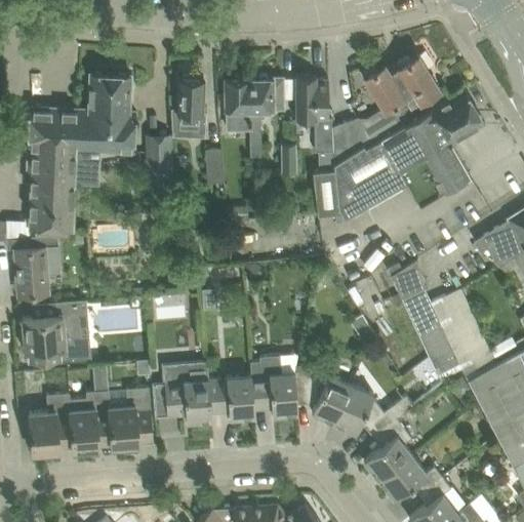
[(358,120),(344,125),(348,155),(363,146),(364,148),(446,101),(416,53),(415,53),(416,56),(410,61),(406,57),(396,64),(399,68),(393,71),(402,85),(397,88),(404,98),(385,110),(384,111),(367,120),(358,121),(358,120)]
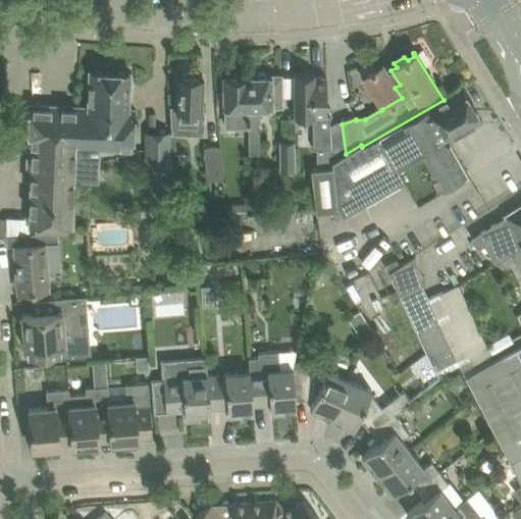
[(360,73),(382,109),(401,98),(395,88),(400,85),(391,70),(387,72),(382,64),(374,69),(370,67),(360,73)]
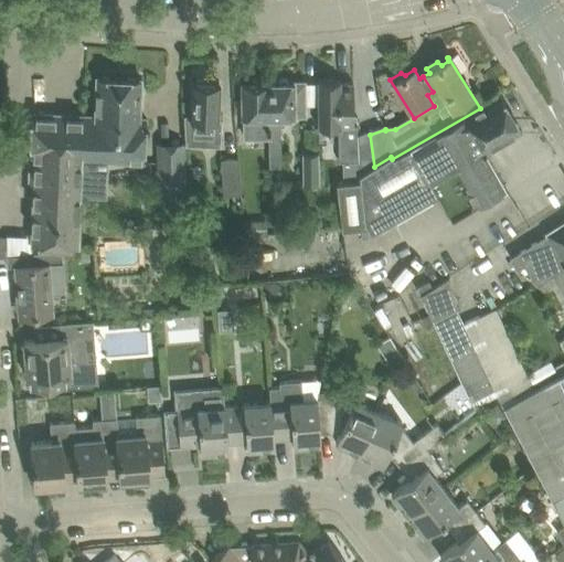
[(81,162),(80,187),(81,187),(104,188),(105,176),(97,176),(97,163),(144,166),(145,142),(146,122),(139,120),(141,81),(97,78),(96,118),(82,118),(81,162)]
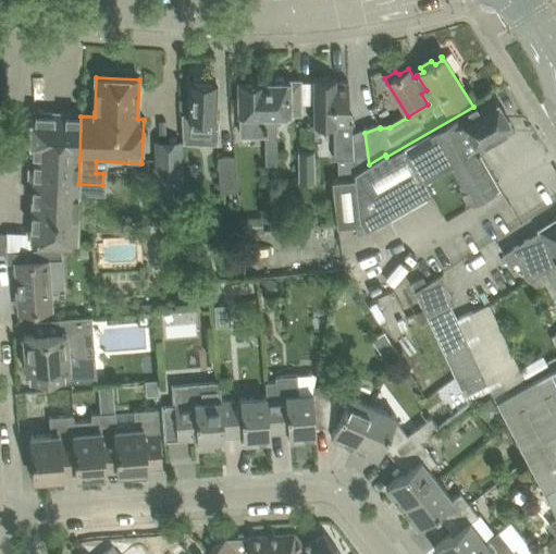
[(318,82),(312,82),(313,103),(313,127),(333,127),(333,161),(337,161),(337,182),(331,182),(334,228),(354,225),(359,225),(353,176),(353,174),(349,125),(348,125),(347,84),(335,84),(335,82),(330,81),(328,77),(320,78),(318,82)]
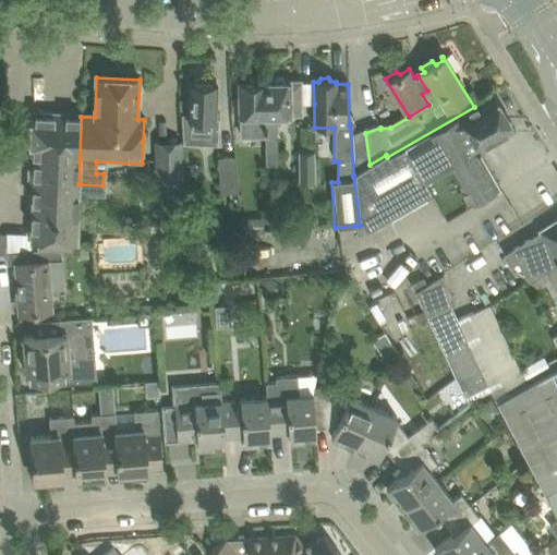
[(275,82),(264,83),(265,137),(265,139),(266,139),(266,154),(277,154),(276,117),(301,116),(301,104),(300,82),(288,83),(288,82),(283,82),(281,80),(277,80),(275,82)]
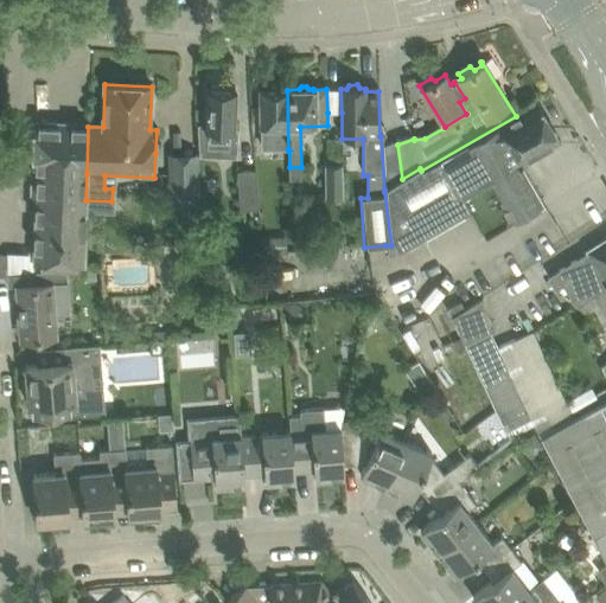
[(204,127),(197,126),(199,158),(218,159),(236,160),(237,154),(237,130),(233,129),(235,90),(221,90),(218,88),(212,88),(210,89),(206,89),(205,113),(205,121),(204,127)]
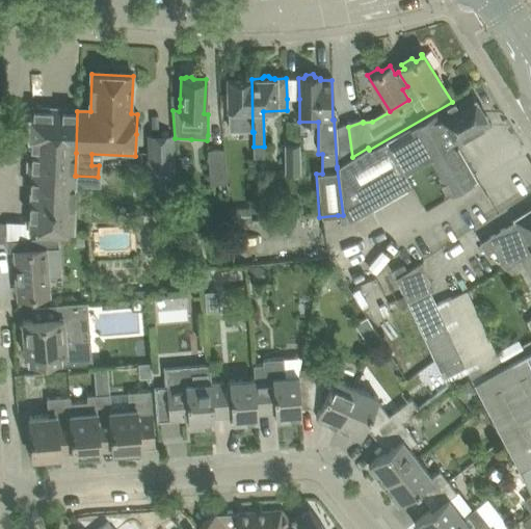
[(233,79),(229,79),(230,100),(230,112),(230,133),(241,132),(244,132),(253,132),(253,131),(251,79),(241,79),(239,77),(235,77),(233,79)]
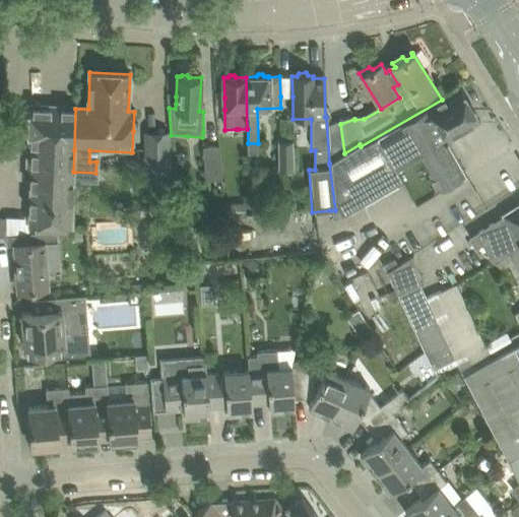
[(329,163),(335,210),(337,210),(341,217),(403,182),(415,204),(465,175),(446,142),(479,122),(459,89),(442,100),(361,146),(344,155),(344,153),(329,163)]
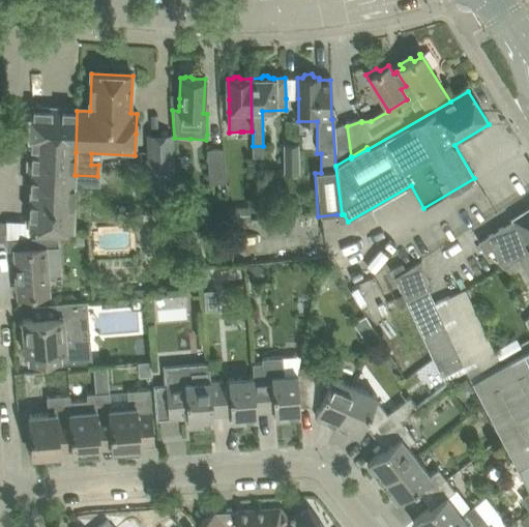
[(33,150),(29,231),(72,233),(76,175),(75,175),(76,152),(77,111),(30,108),(28,150),(33,150)]
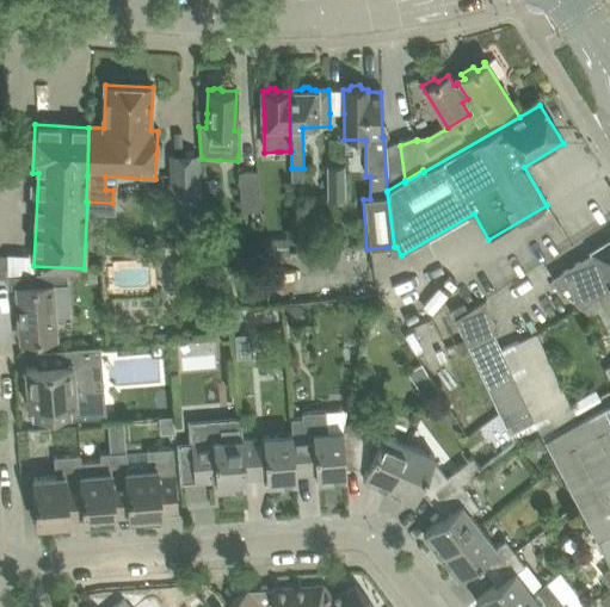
[(384,137),(383,137),(387,191),(405,180),(400,146),(386,150),(384,137)]
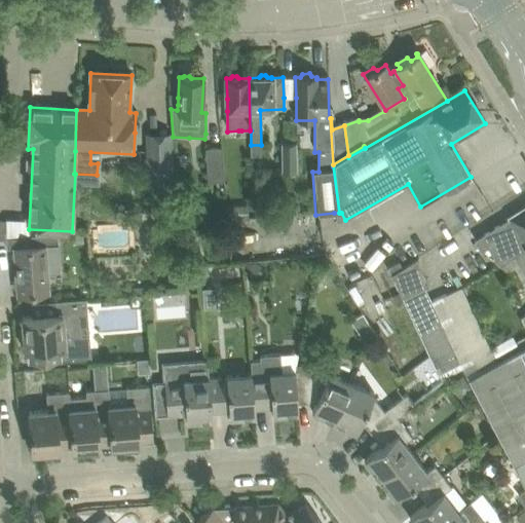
[(280,145),(280,174),(296,173),(296,144),(280,145)]
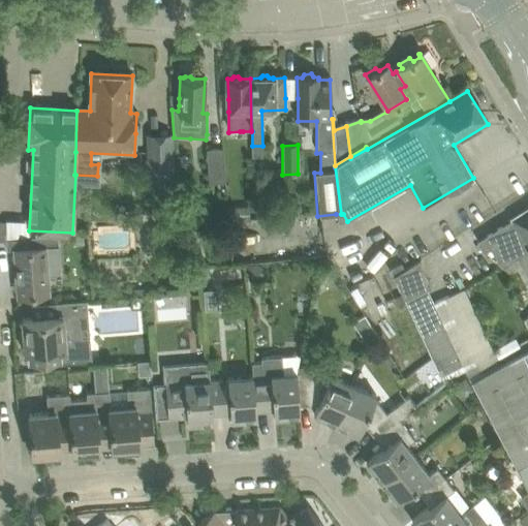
[(262,158),(262,146),(252,146),(252,158),(262,158)]
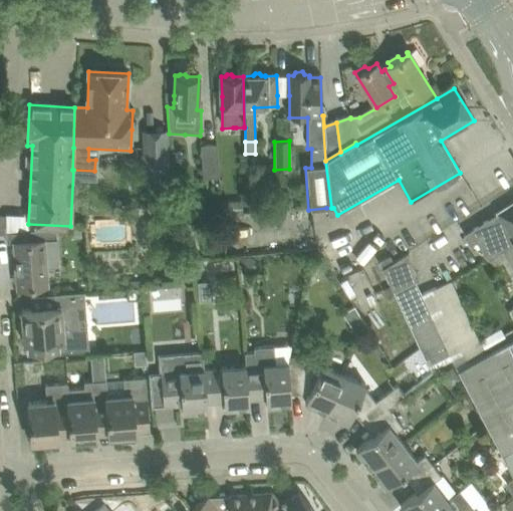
[(216,147),(200,148),(203,180),(219,179),(216,147)]
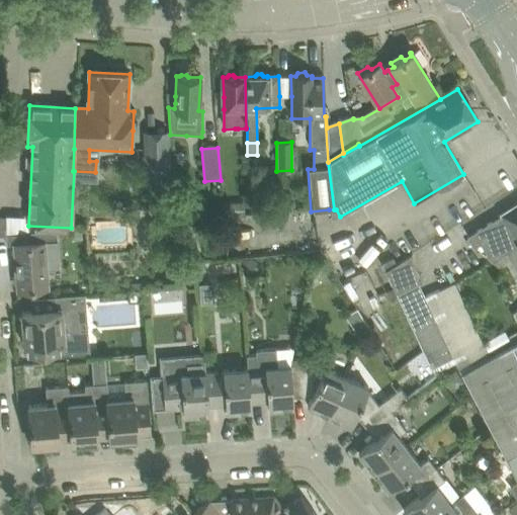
[(142,186),(170,185),(169,153),(144,154),(144,158),(140,158),(142,186)]
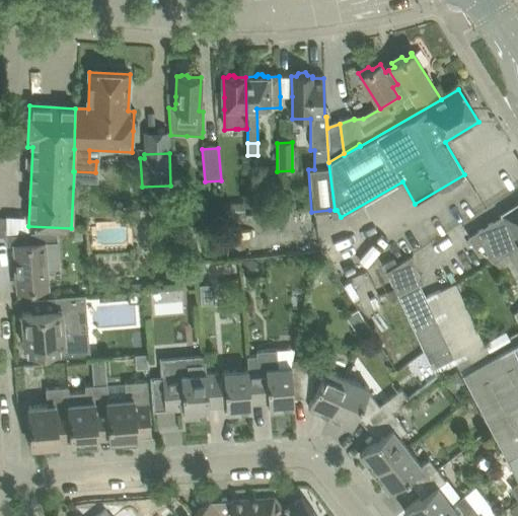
[(243,204),(223,206),(225,219),(244,217),(243,204)]
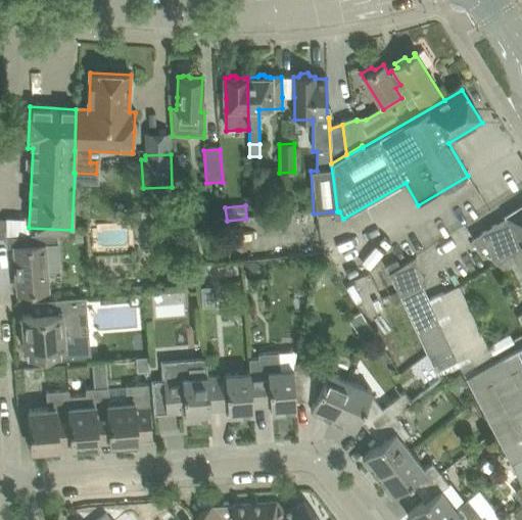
[(511,256),(516,264),(521,260),(521,207),(472,240),(478,251),(484,247),(496,266),(511,256)]
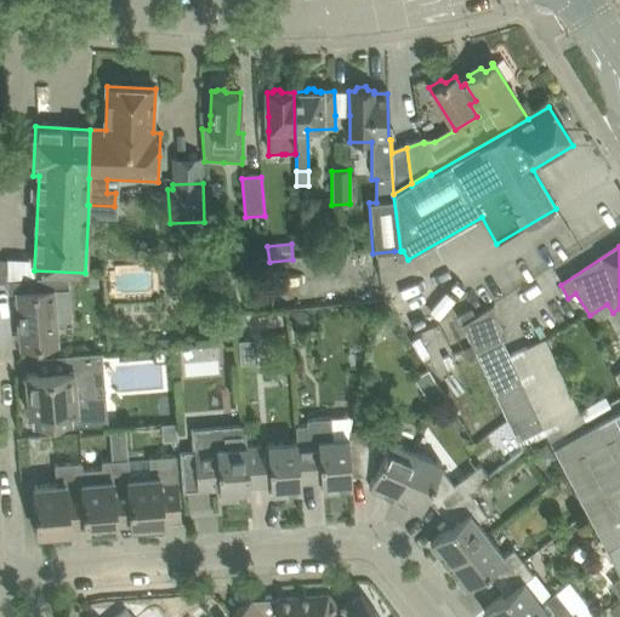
[(400,251),(394,251),(397,266),(408,260),(403,251),(400,251)]
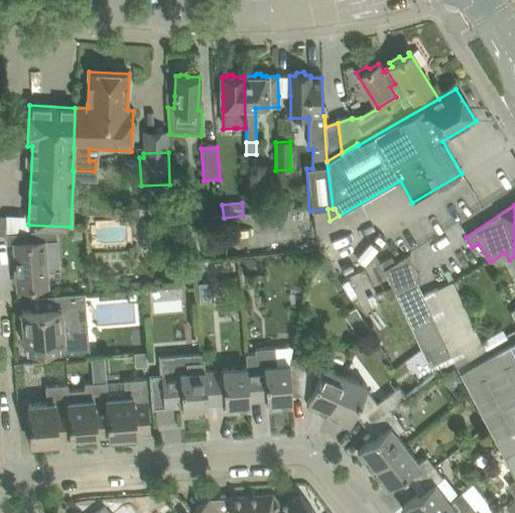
[(14,235),(5,236),(6,246),(13,246),(15,273),(13,276),(13,284),(16,287),(17,290),(21,290),(24,293),(32,292),(34,289),(47,288),(45,271),(54,270),(58,265),(56,242),(56,232),(27,234),(14,235)]
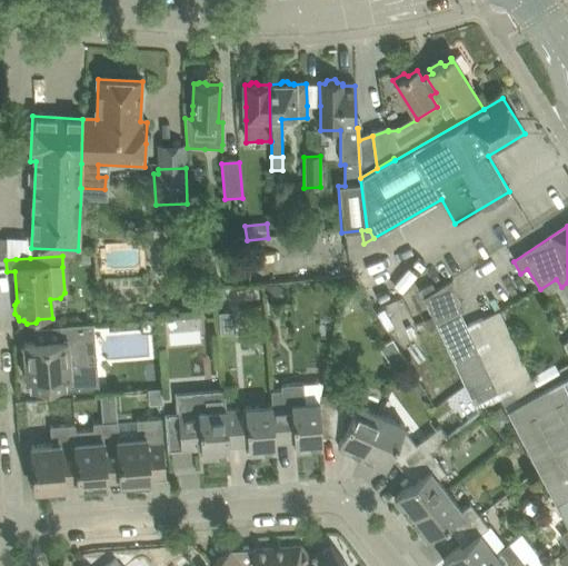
[(431,286),(418,291),(422,299),(464,388),(472,407),(497,395),(465,328),(458,313),(462,310),(449,283),(435,291),(431,286)]
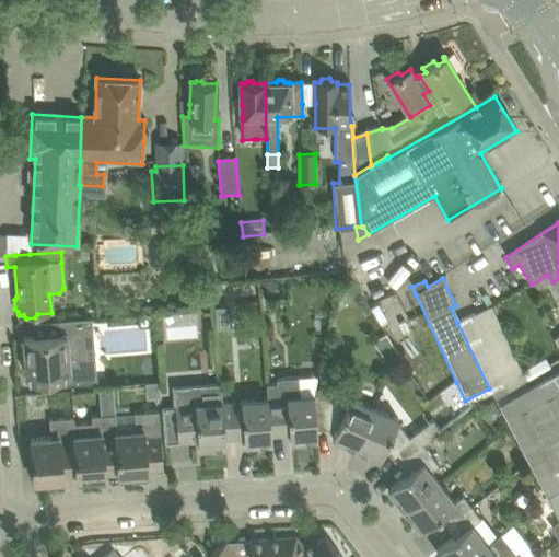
[(191,282),(177,283),(178,306),(194,304),(191,282)]
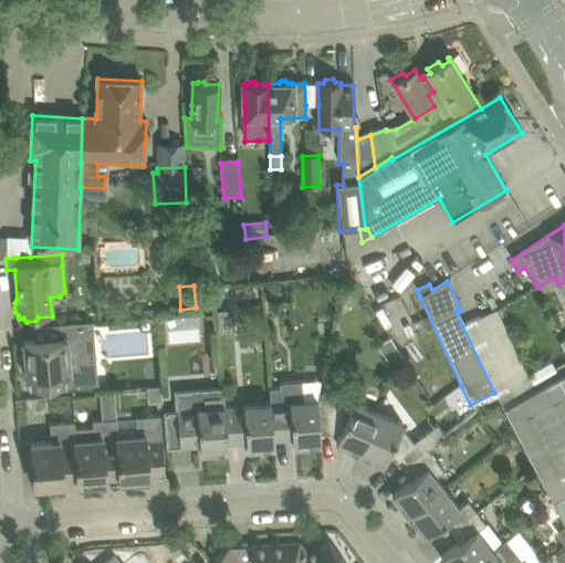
[(276,285),(263,285),(265,302),(278,301),(276,285)]
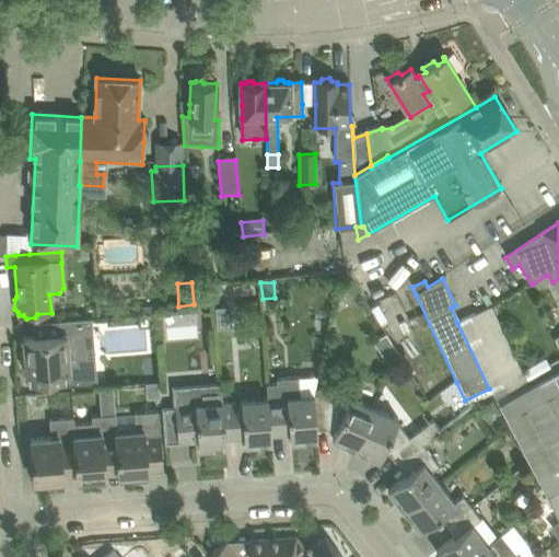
[(209,290),(194,291),(196,308),(210,306),(209,290)]
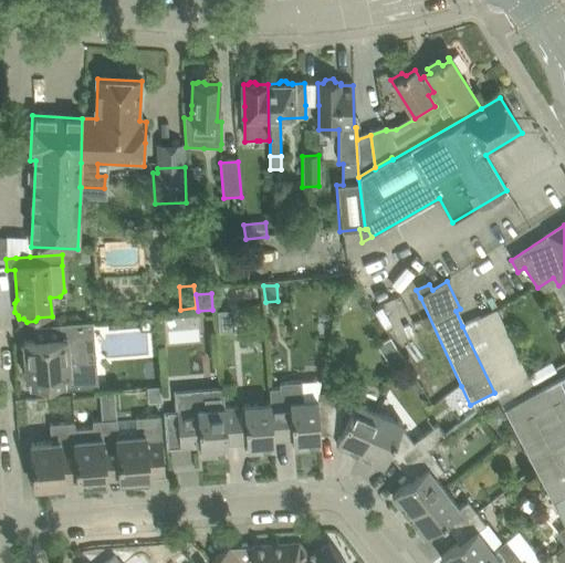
[(495,311),(462,326),(494,393),(502,409),(503,409),(534,393),(495,311)]
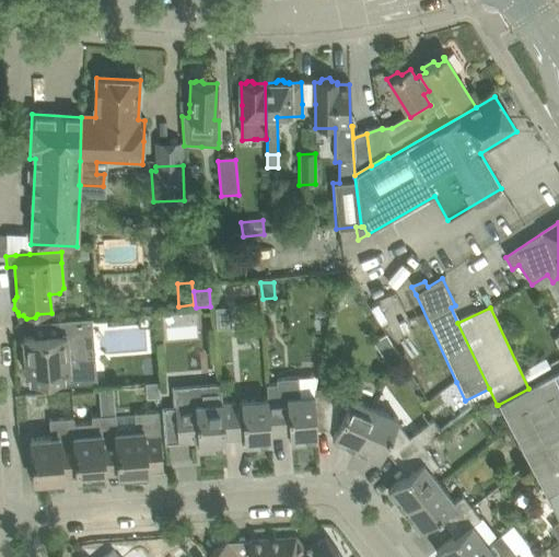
[(229,309),(214,310),(217,331),(231,329),(229,309)]
